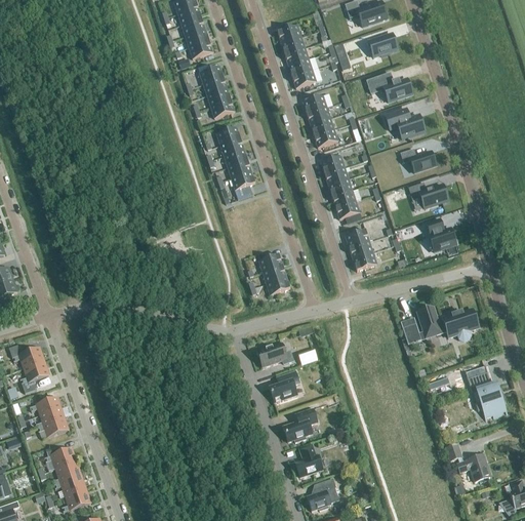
[(179,0),(174,2),(177,13),(198,6),(196,0),(179,0)]
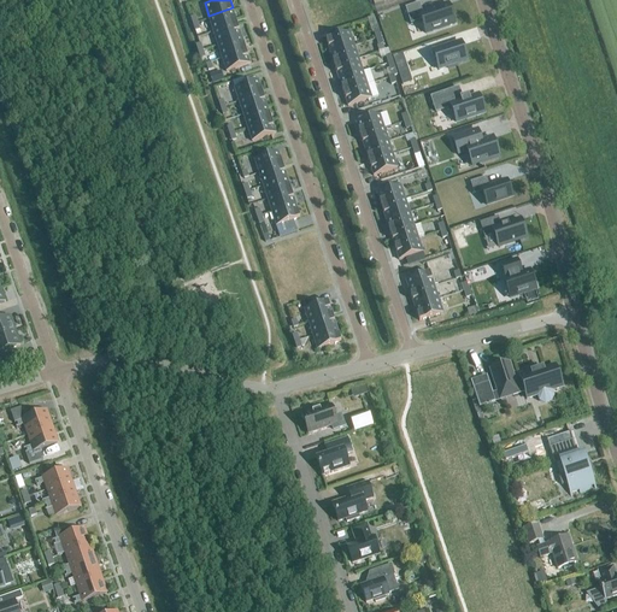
[(416,0),(405,4),(411,21),(422,17),(425,30),(456,21),(448,0),(423,9),(419,0),(416,0)]
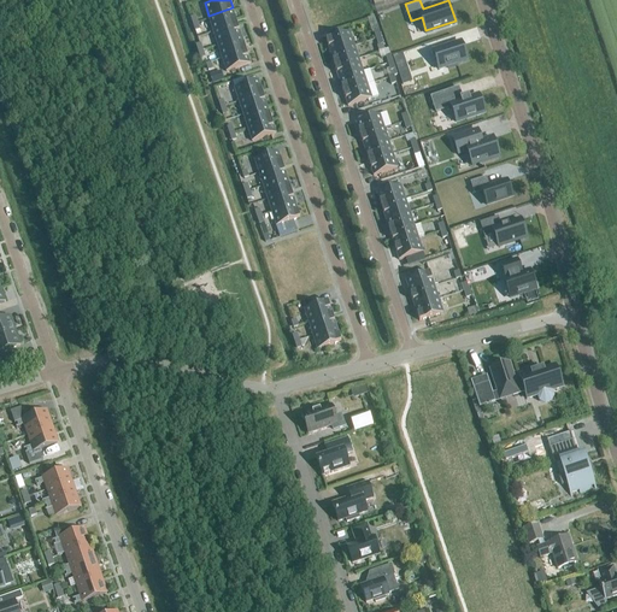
[(236,21),(233,7),(209,16),(213,29),(236,21)]
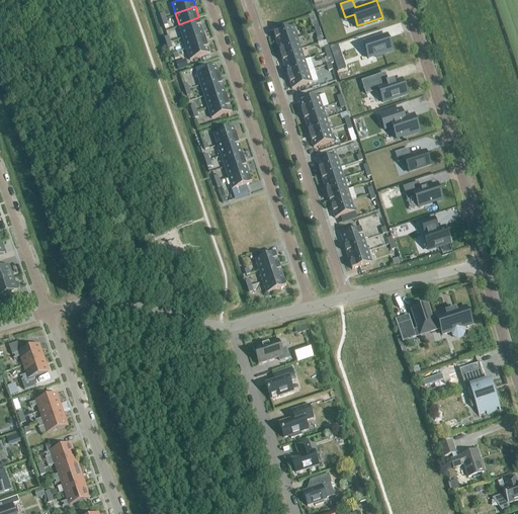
[(202,28),(198,17),(179,24),(183,35),(202,28)]
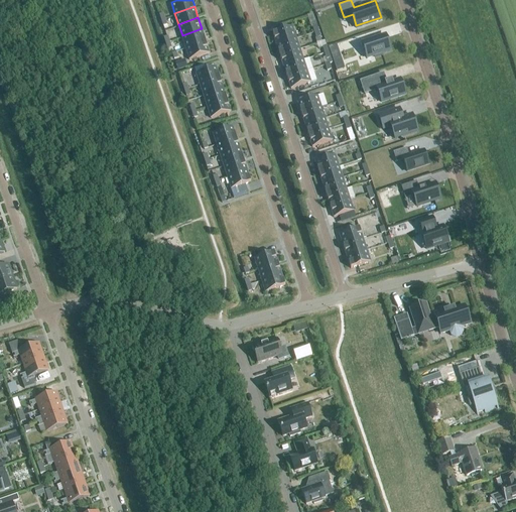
[(296,35),(292,24),(272,30),(276,42),(296,35)]
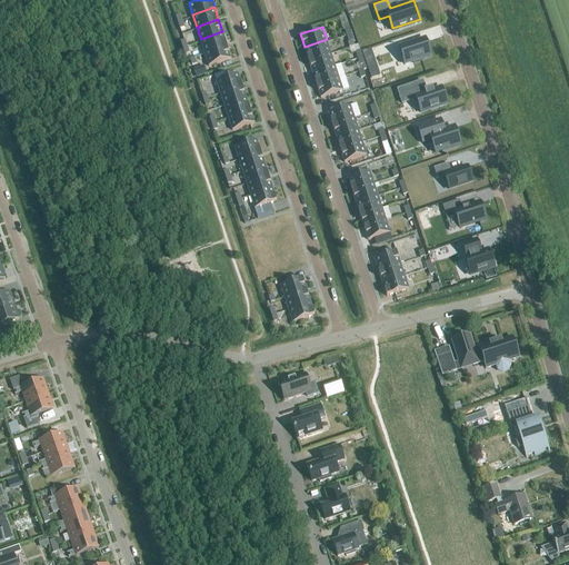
[(227,43),(222,31),(201,39),(205,50),(227,43)]
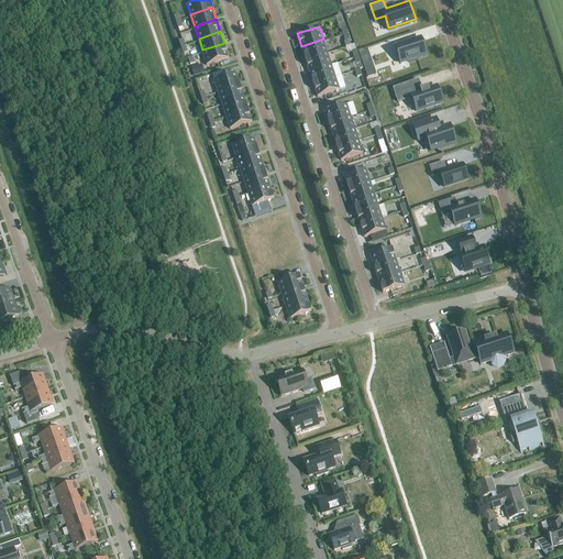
[(421,35),(395,44),(400,61),(408,57),(408,58),(418,55),(417,54),(427,52),(421,35)]
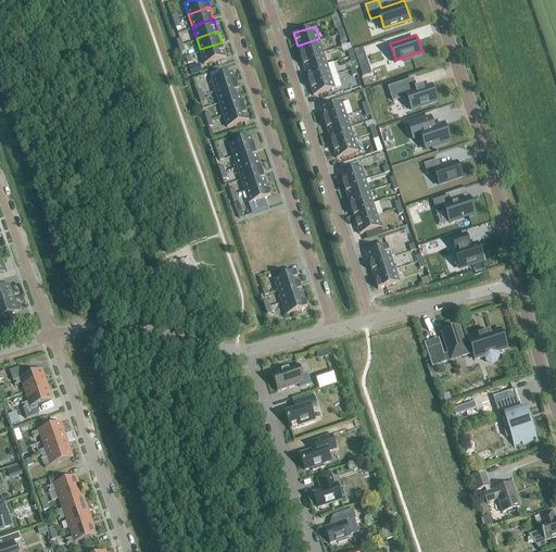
[(323,50),(319,38),(298,46),(302,57),(323,50)]
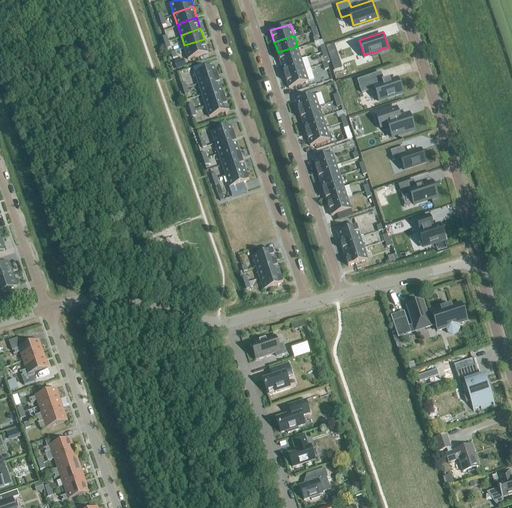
[(207,50),(204,39),(184,45),(188,57),(207,50)]
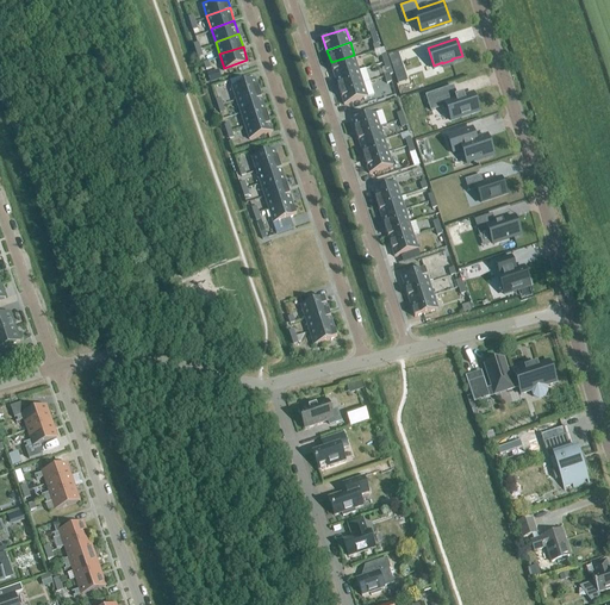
[(359,68),(354,55),(331,62),(335,75),(359,68)]
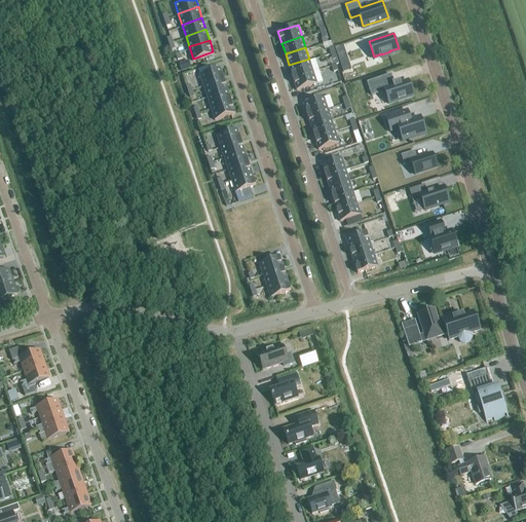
[(181,69),(189,66),(187,59),(179,61),(181,69)]
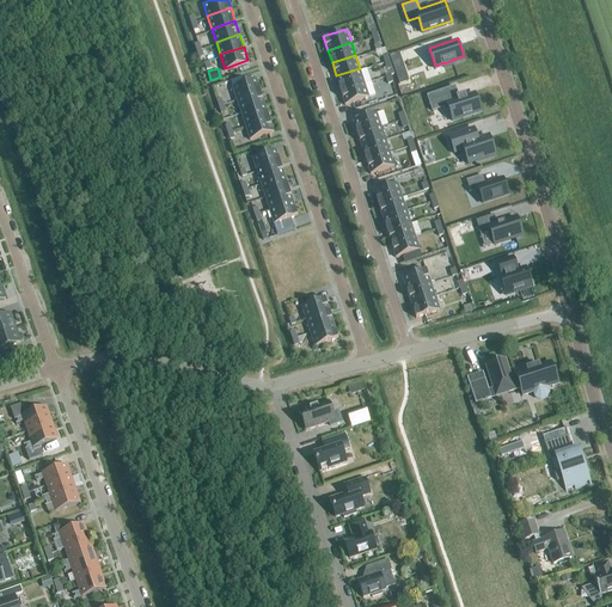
[(365,81),(360,68),(336,75),(341,89),(365,81)]
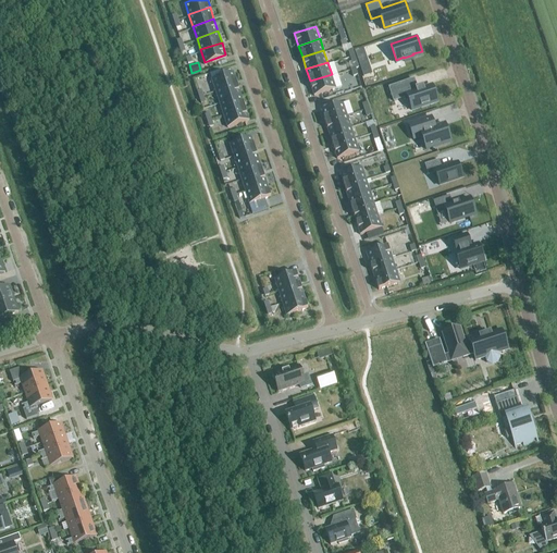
[(233,70),(212,76),(215,88),(237,82),(233,70)]
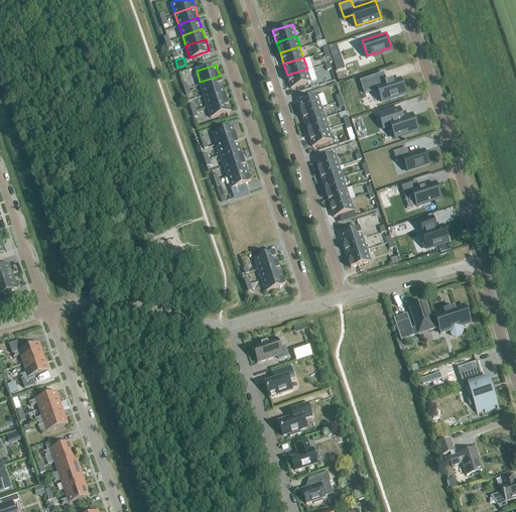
[(291,86),(310,80),(307,69),(287,75),(291,86)]
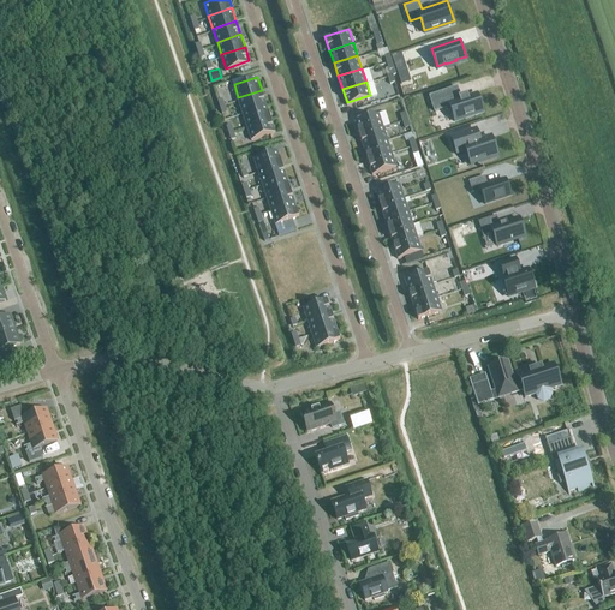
[(430,94),(435,108),(449,103),(454,119),(465,115),(465,117),(475,114),(473,112),(483,109),(477,91),(467,95),(467,91),(460,94),(457,84),(430,94)]
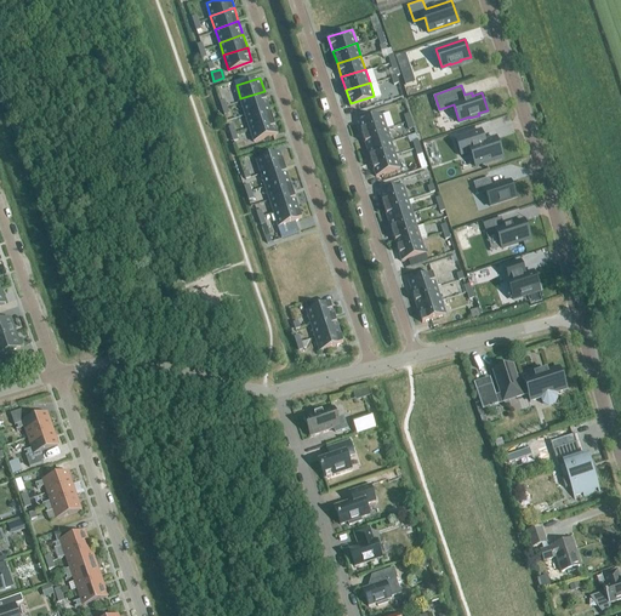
[(268,104),(265,91),(240,98),(245,112),(268,104)]
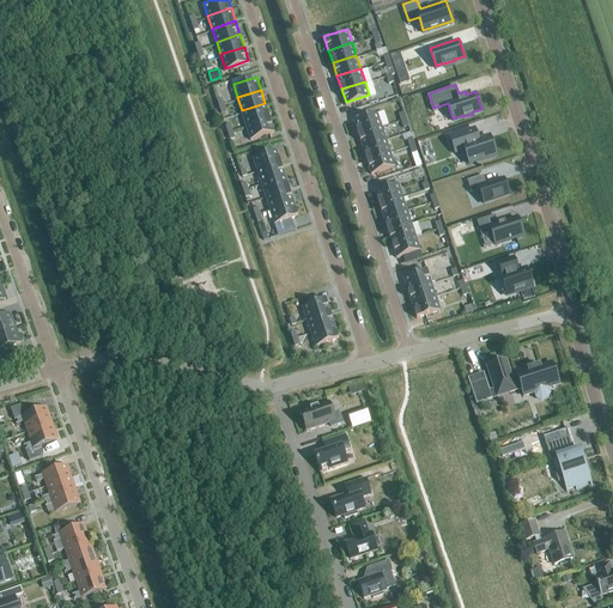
[(269,116),(265,103),(242,110),(246,123),(269,116)]
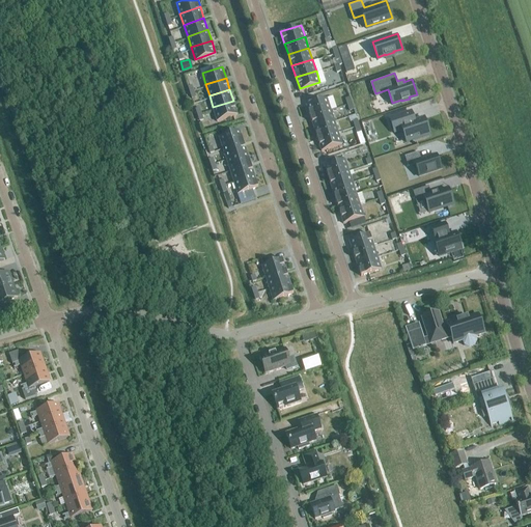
[(331,108),(336,106),(332,94),(327,95),(306,103),(310,114),(331,108)]
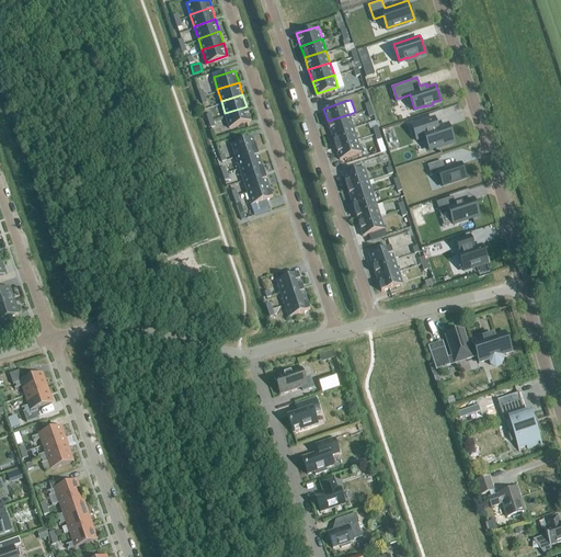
[(251,118),(247,106),(225,113),(229,125),(251,118)]
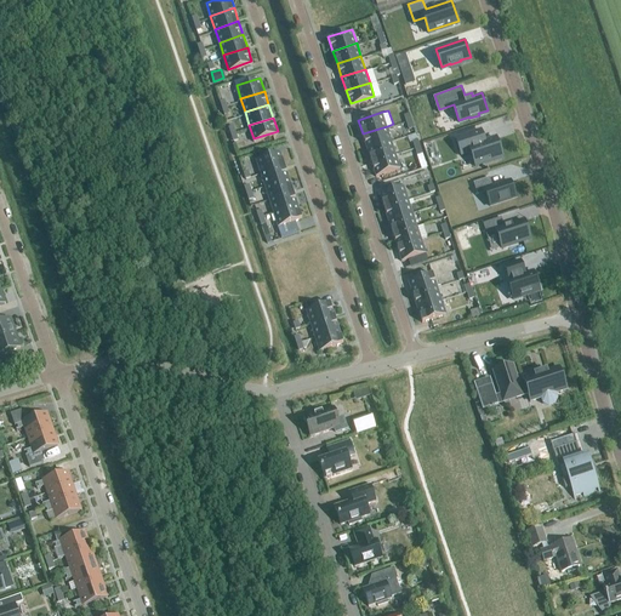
[(391,140),(387,126),(363,133),(368,147),(391,140)]
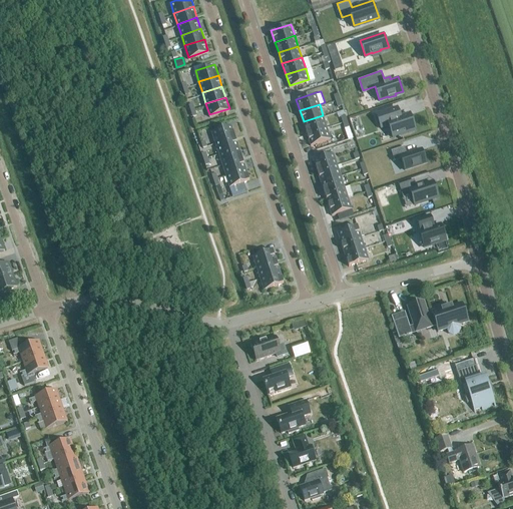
[(381,125),(388,122),(392,134),(415,127),(410,112),(401,115),(397,105),(377,112),(381,125)]
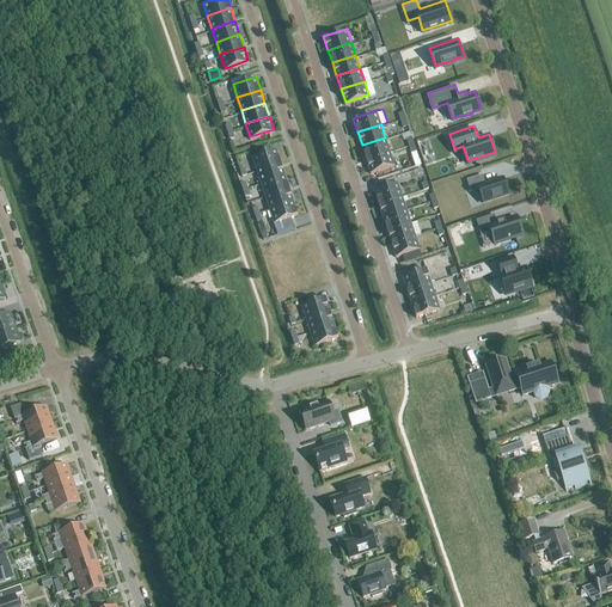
[(390,149),(385,138),(362,145),(366,158),(390,149)]
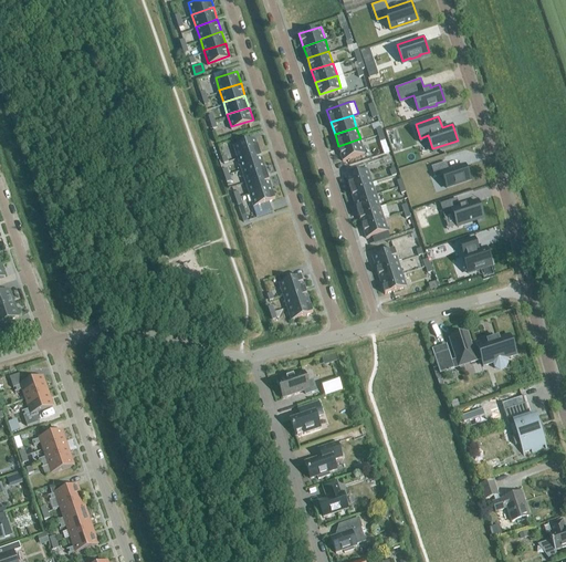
[(255,136),(233,144),(238,156),(259,148),(255,136)]
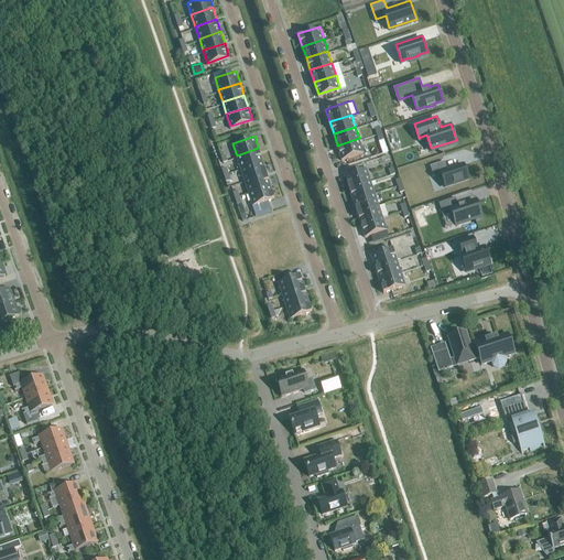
[(364,151),(359,138),(337,146),(342,158),(364,151)]
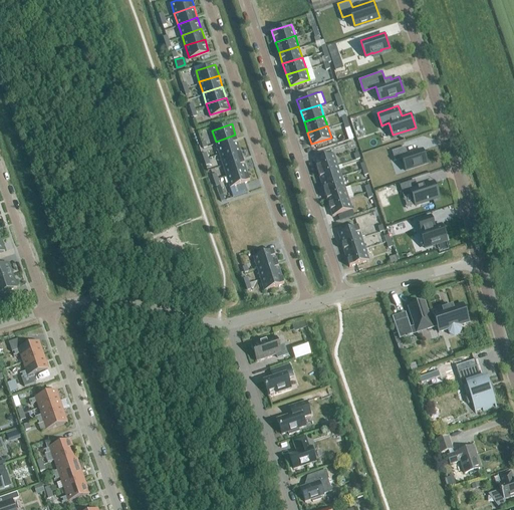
[(239,146),(235,135),(216,142),(219,153),(239,146)]
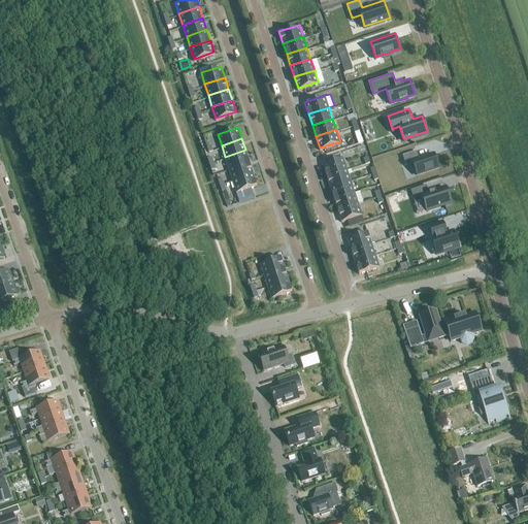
[(416,149),(402,153),(405,163),(413,161),(417,172),(438,165),(434,152),(419,157),(416,149)]
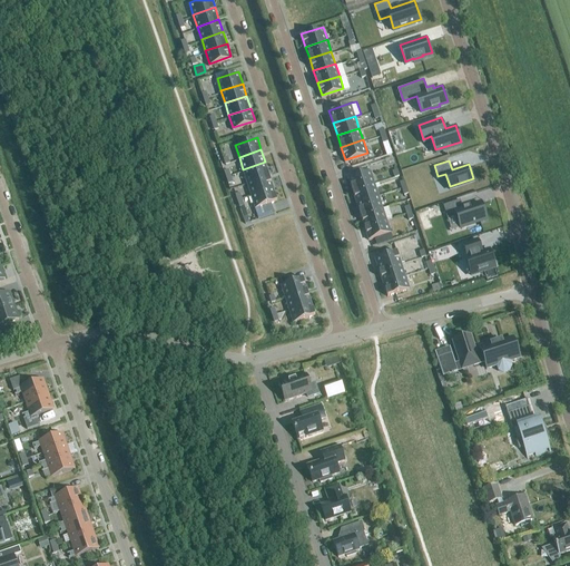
[(269,174),(265,162),(243,169),(247,182),(269,174)]
